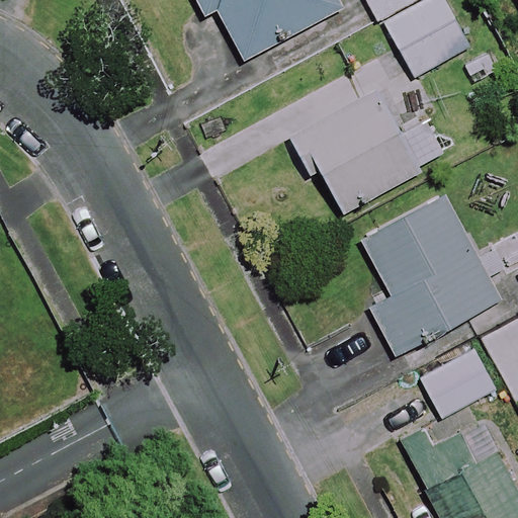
[(196,0),(205,15),(217,9),(243,60),(340,8),(336,0),(196,0)]
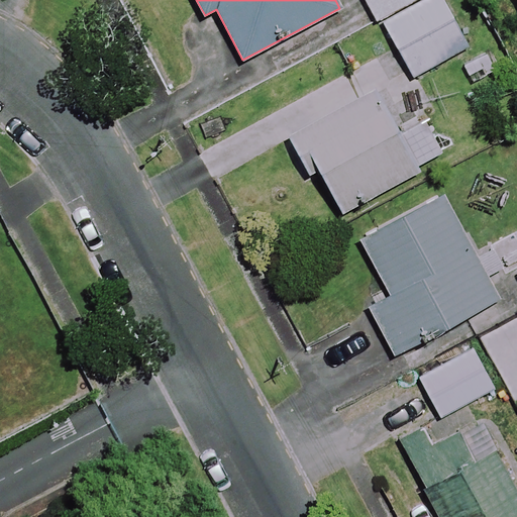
[(366,0),(377,20),(415,0),(366,0)]
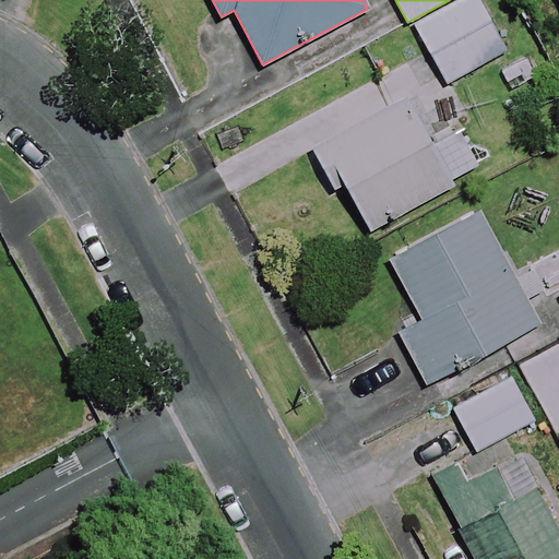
[(478,0),(470,0),(418,27),(447,82),(506,51),(478,0)]
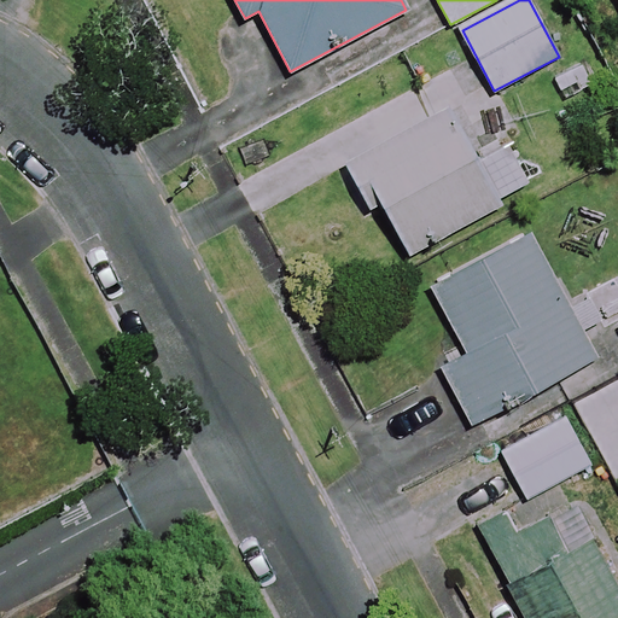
[(496,205),(444,114),(357,161),(409,254),(496,205)]
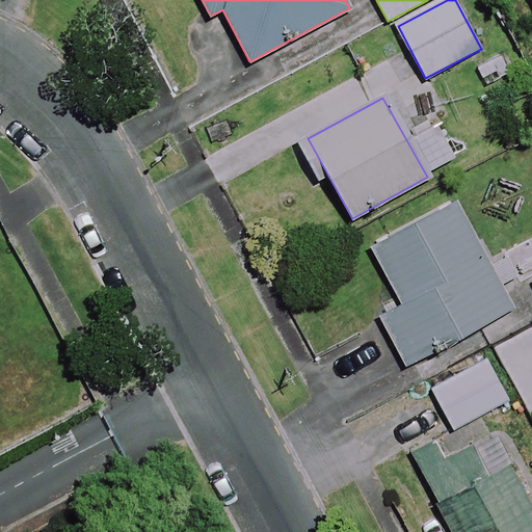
[(512,307),(453,196),(369,242),(403,304),(380,316),(406,364),(512,307)]
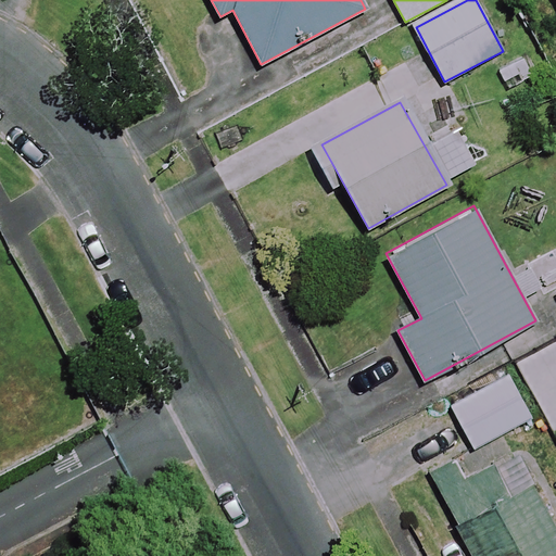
[(533,416),(509,373),(451,406),(475,449),(533,416)]
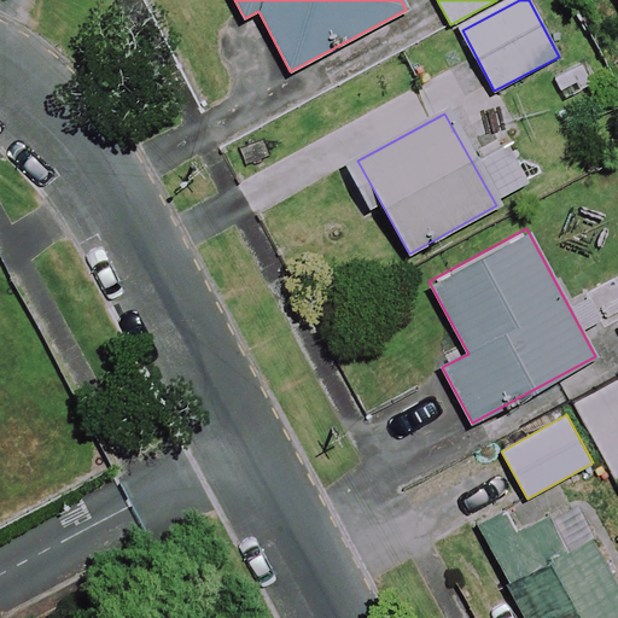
[(559,552),(540,514),(488,541),(526,617),(617,617),(617,584),(593,535),(559,552)]
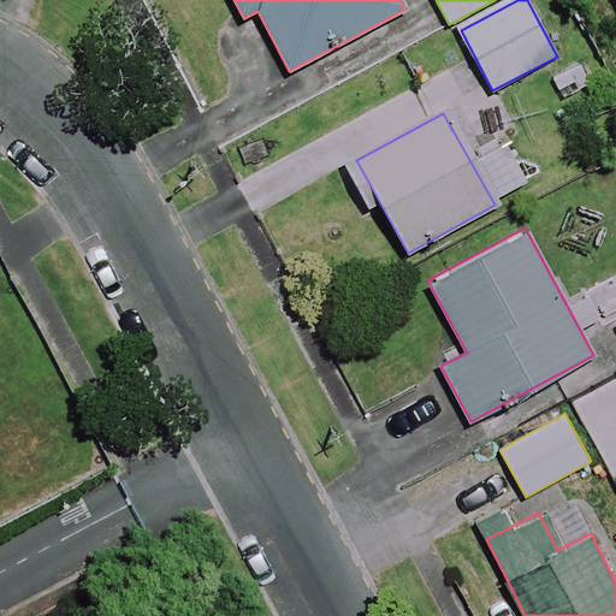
All buildings are outlined.
